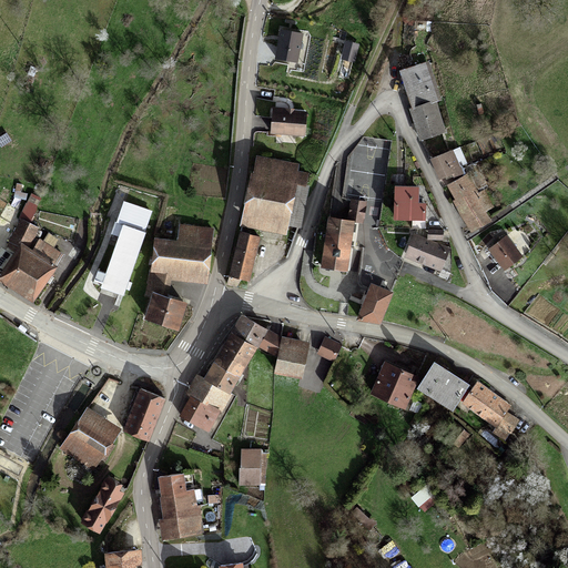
[(302,33),(282,29),(276,58),(296,61),(302,33)]
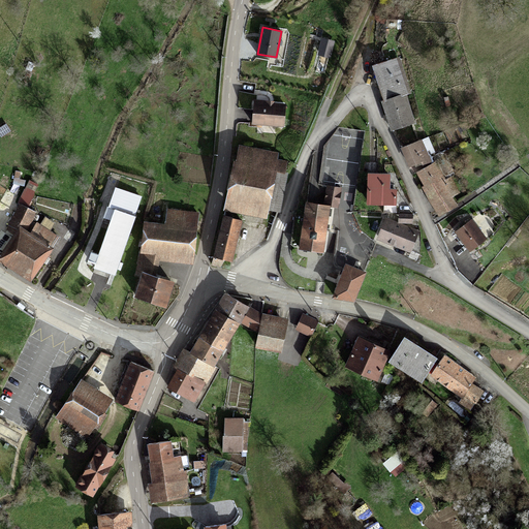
[(329,55),(332,41),(323,39),(319,53),(329,55)]
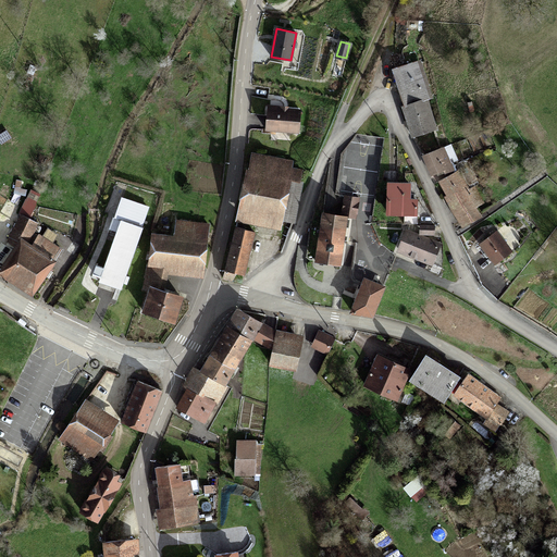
[(417,63),(428,97),(432,96),(421,62),(417,63)]
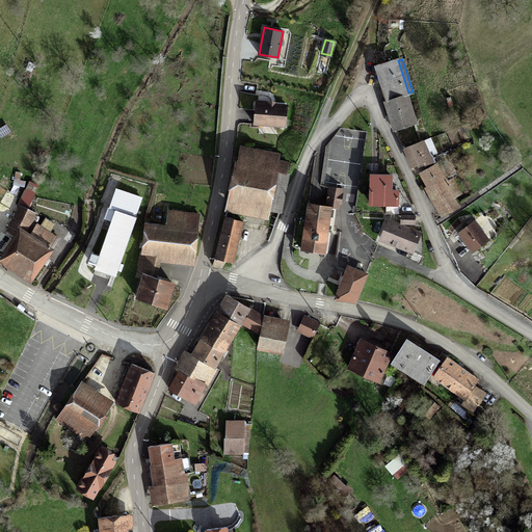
[(383,88),(387,100),(406,94),(408,92),(398,60),(375,68),(376,70),(377,69),(383,88)]
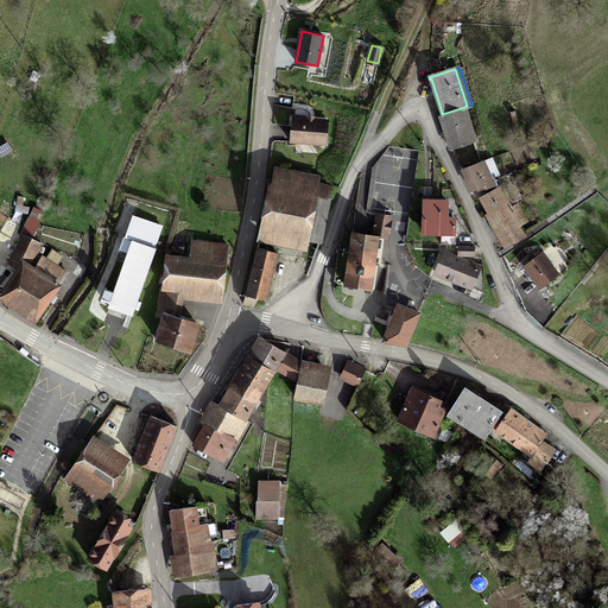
[(474,140),(464,107),(442,114),(439,115),(438,115),(450,149),(474,140)]
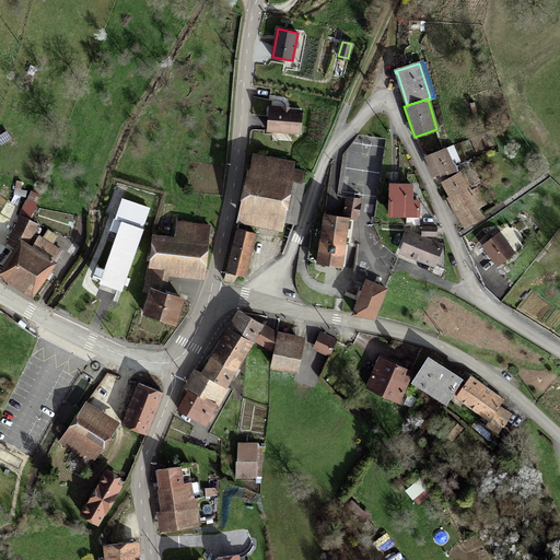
[(289,107),(289,109),(269,108),(267,130),(300,132),(302,108),(289,107)]
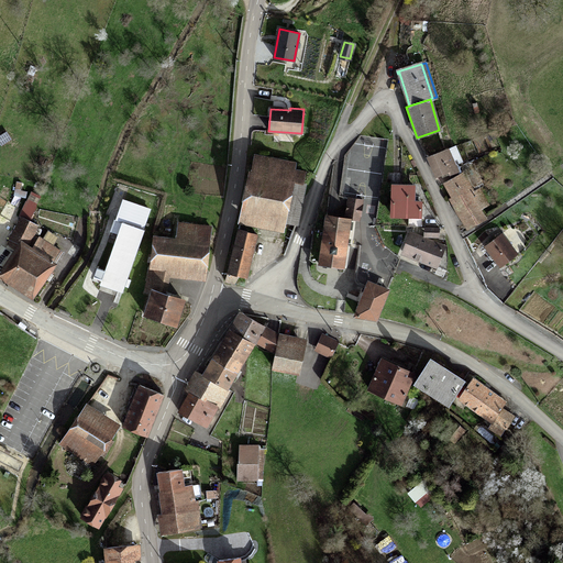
[(0,135),(0,145),(1,146),(11,140),(6,132),(0,135)]
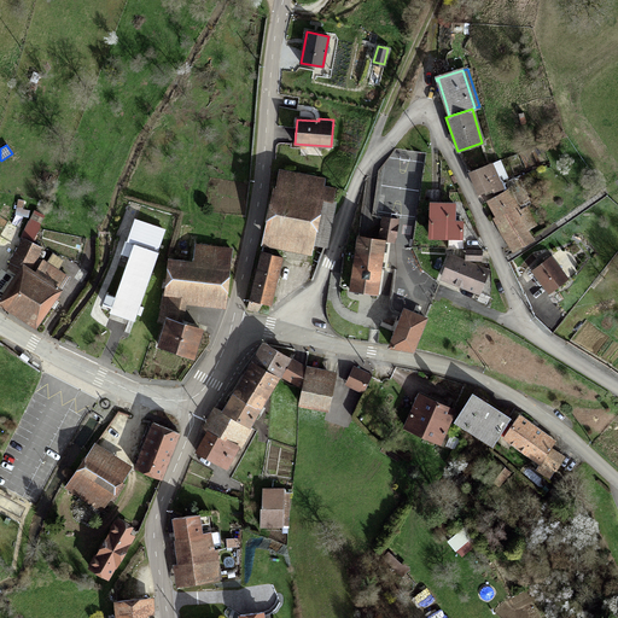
[(483,167),(470,172),(478,193),(484,191),(485,193),(490,192),(490,193),(502,187),(500,180),(507,178),(500,159),(493,163),(483,167)]
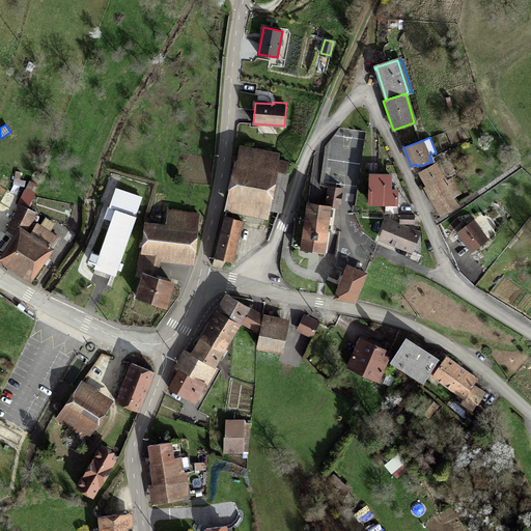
[(362,162),(370,163),(371,146),(363,145),(362,162)]
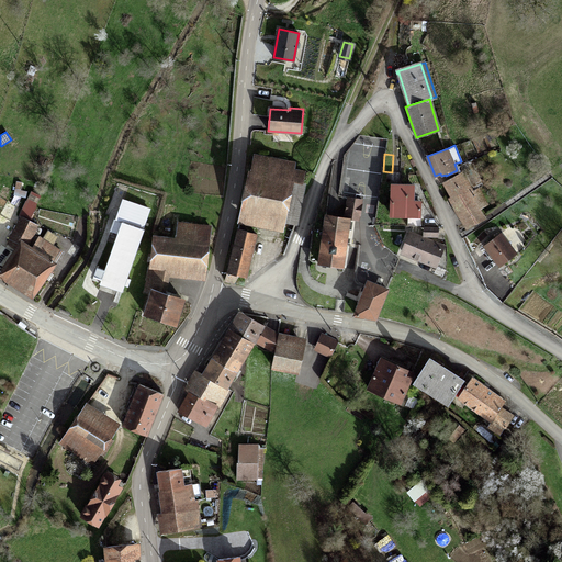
[(254,155),(249,171),(259,175),(263,158),(254,155)]
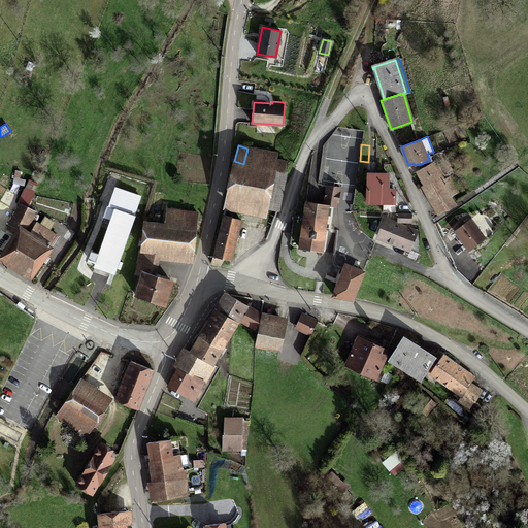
[(234,161),(227,200),(266,207),(275,160),(276,155),(262,151),(248,149),(243,164),(234,161)]
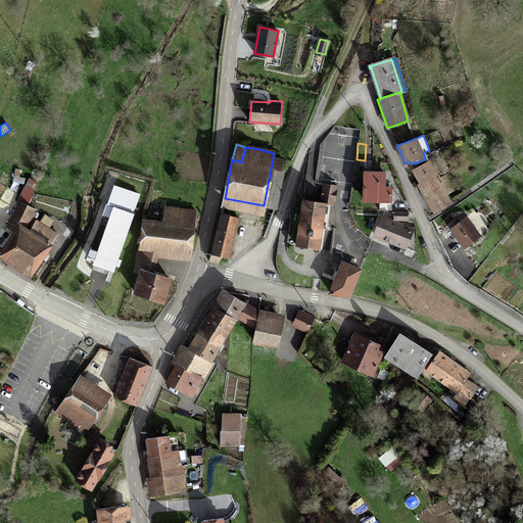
[(273,158),(264,205),(275,208),(280,180),(282,159),(273,158)]
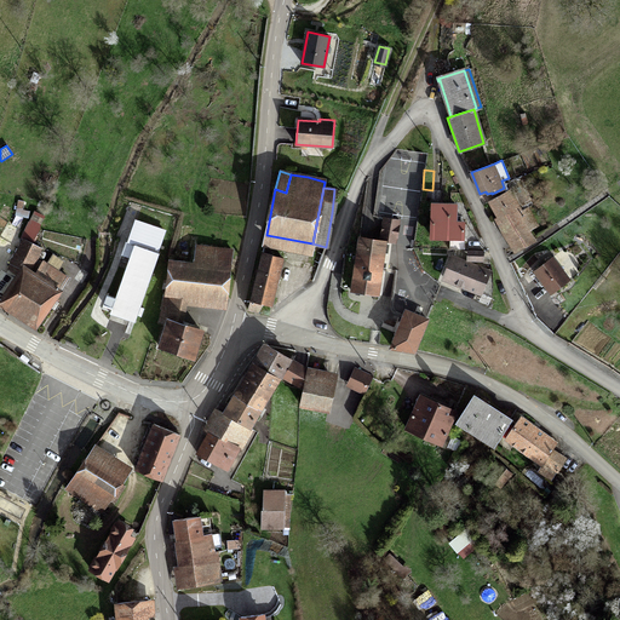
[(520,211),(509,190),(488,201),(498,217),(506,233),(517,228),(522,234),(527,231),(528,233),(512,241),(514,245),(517,251),(535,241),(533,239),(528,231),(528,230),(537,227),(527,207),(520,211)]
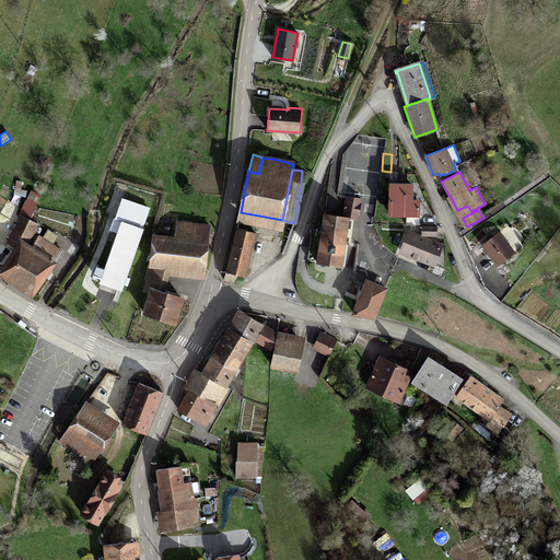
[(391,184),(389,213),(418,214),(419,202),(416,201),(416,195),(411,195),(411,185),(391,184)]
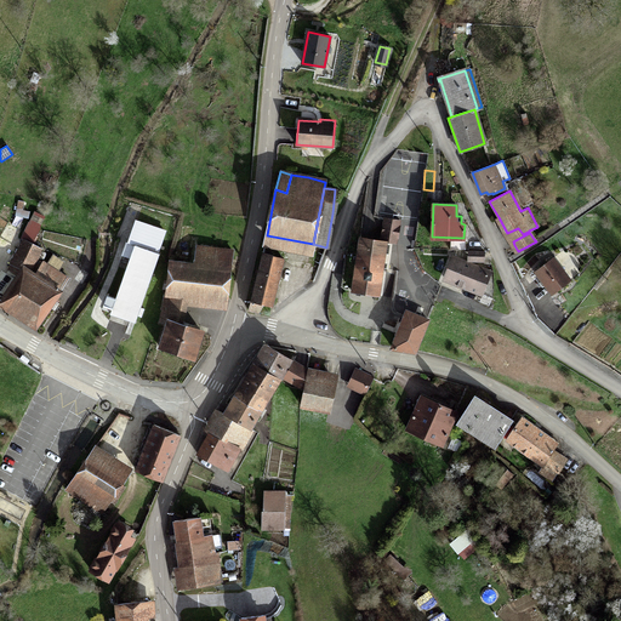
[(35,212),(22,240),(30,244),(44,217),(35,212)]
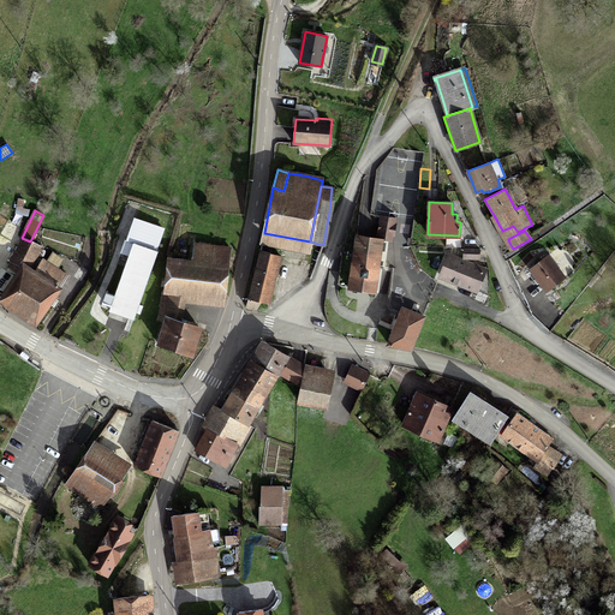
[(377,239),(356,236),(348,288),(375,292),(382,239),(392,240),(395,218),(381,215),(377,239)]
